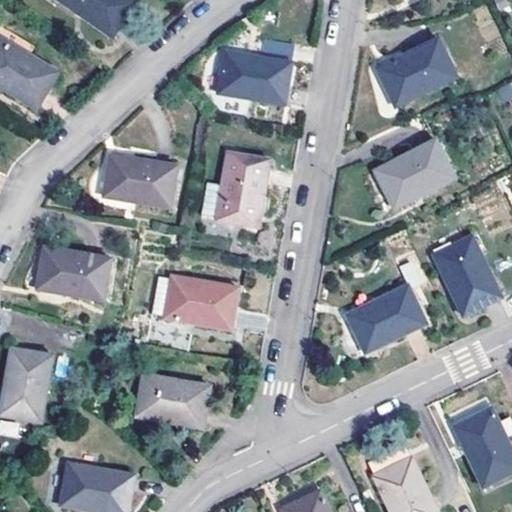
[(60,0),(110,34),(133,0),(60,0)]
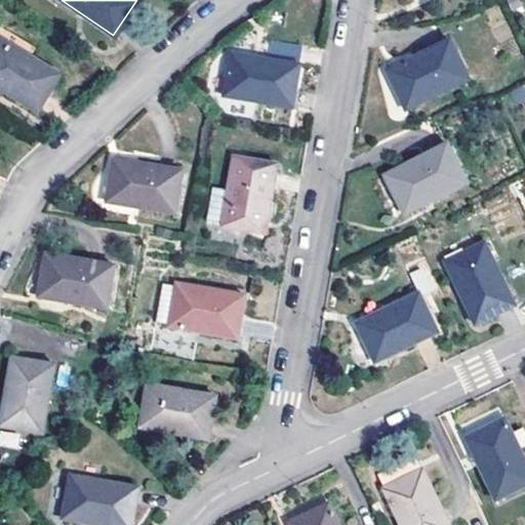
[(469,74),(449,35),(388,67),(407,106),(469,74)]
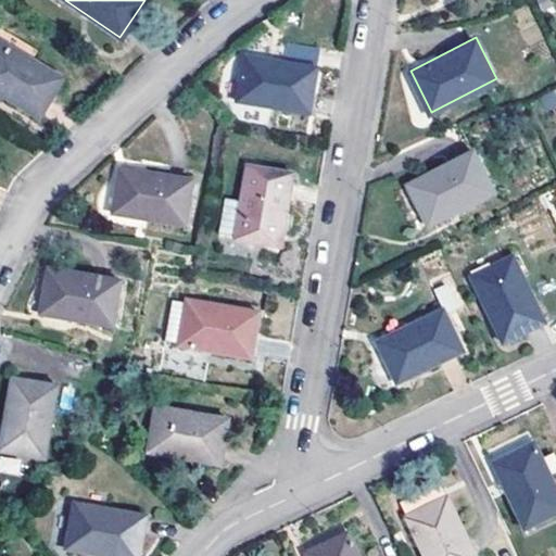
[(0,92),(36,114),(59,76),(0,39),(0,92)]
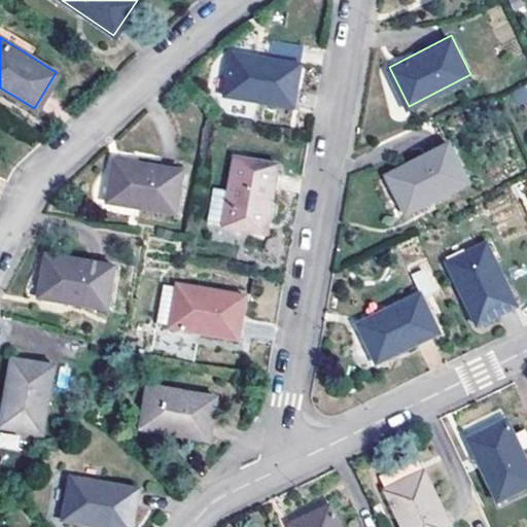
[(269,57),(299,61),(302,42),(271,38),(269,57)]
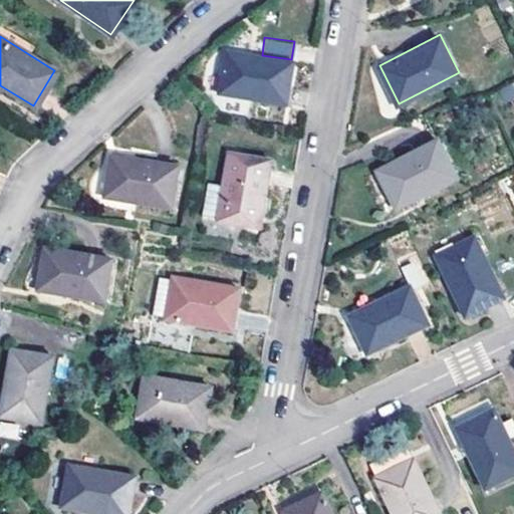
[(287,101),(293,59),(291,59),(262,55),(226,50),(219,92),(287,101)]
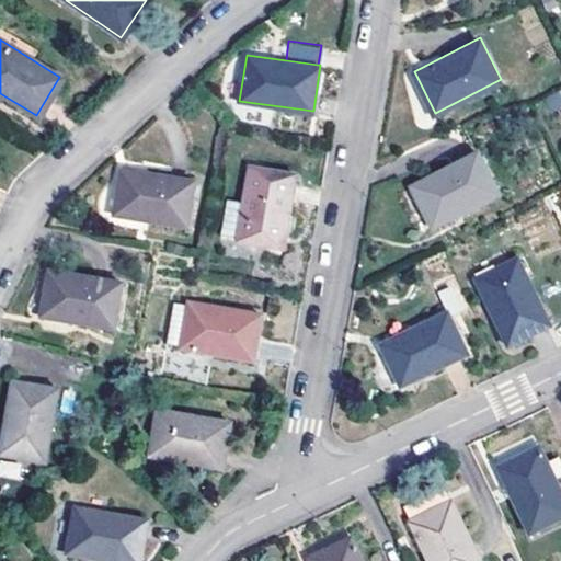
[(499,192),(478,150),(411,184),(431,226),(499,192)]
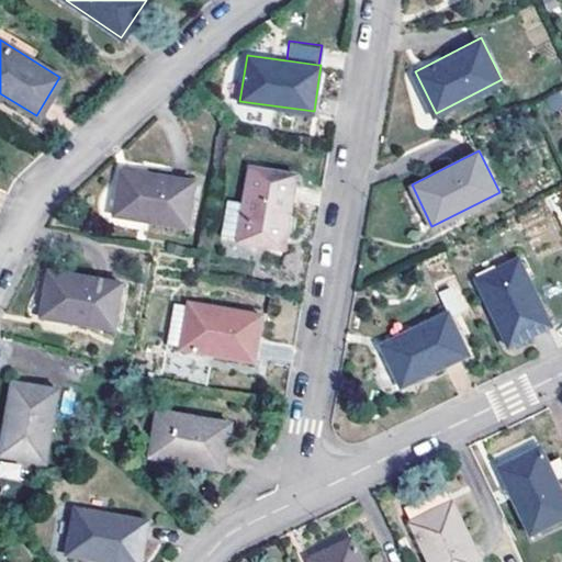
[(284,247),(298,173),(251,166),(238,240),(284,247)]
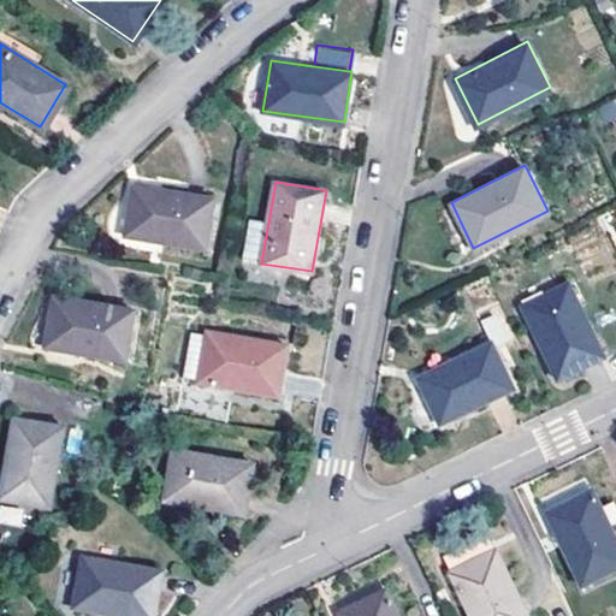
[(205,249),(214,199),(135,184),(125,235),(205,249)]
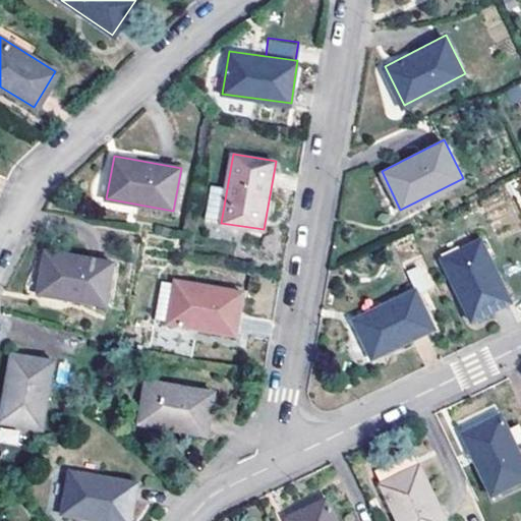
[(513,300),(481,236),(443,256),(473,319),(513,300)]
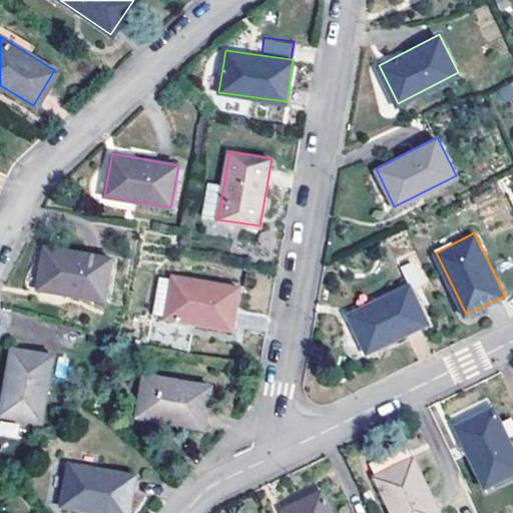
[(103,299),(111,255),(45,242),(36,285),(103,299)]
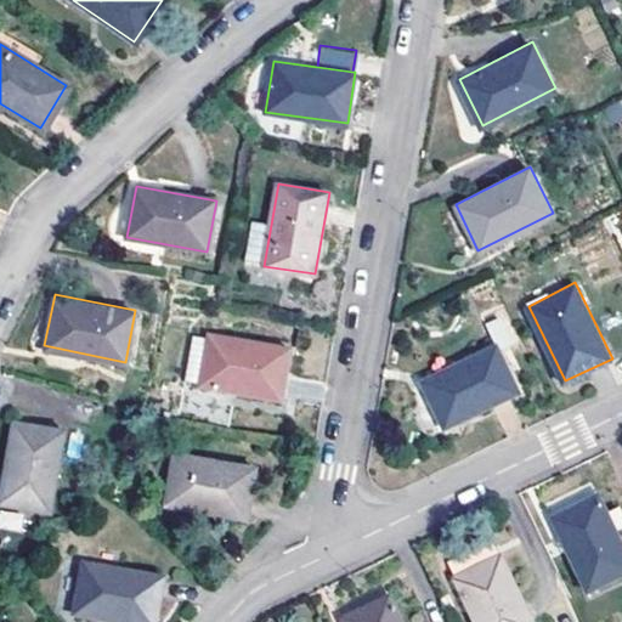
[(282,399),(292,346),(193,331),(185,383),(282,399)]
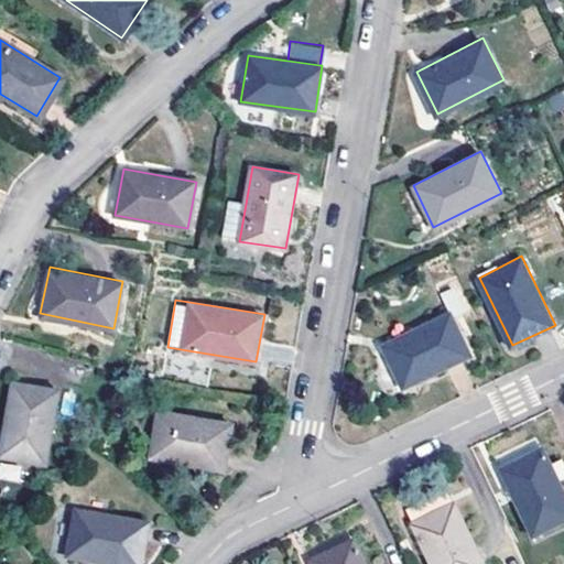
[(472,353),(449,311),(382,346),(403,387),(472,353)]
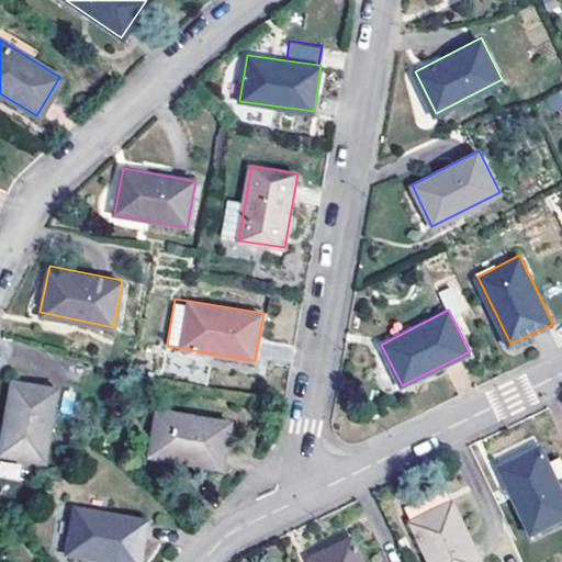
[(0,453),(45,460),(57,386),(11,380),(0,446),(0,453)]
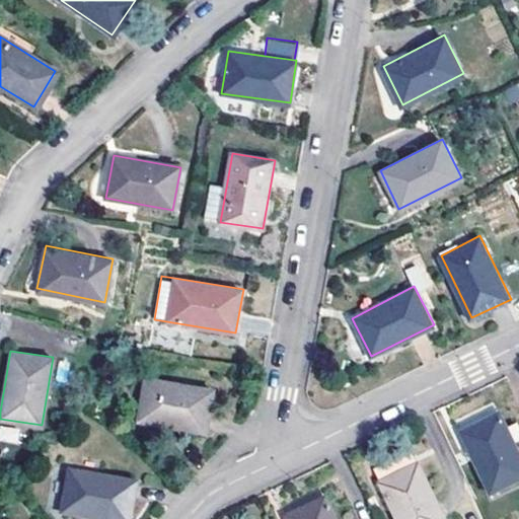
[(205,432),(213,388),(144,378),(137,421),(205,432)]
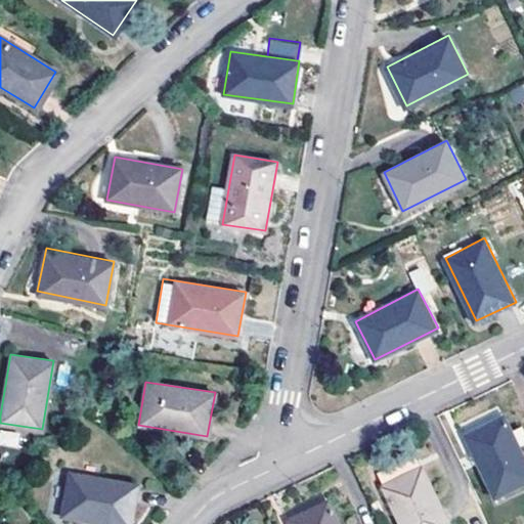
[(494,495),(523,480),(523,455),(504,413),(464,432),(494,495)]
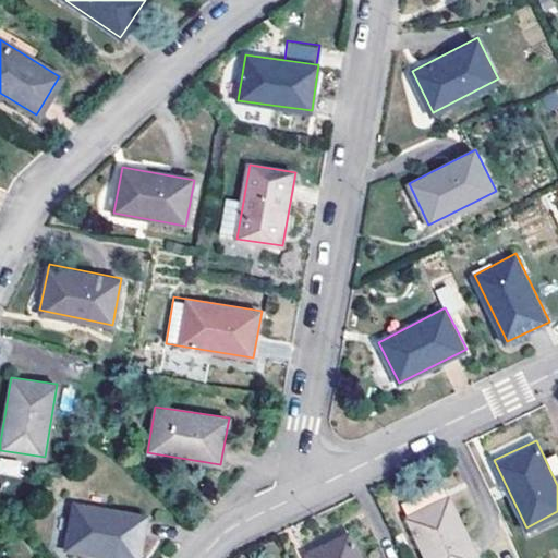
[(0,458),(0,474),(20,477),(23,462),(0,458)]
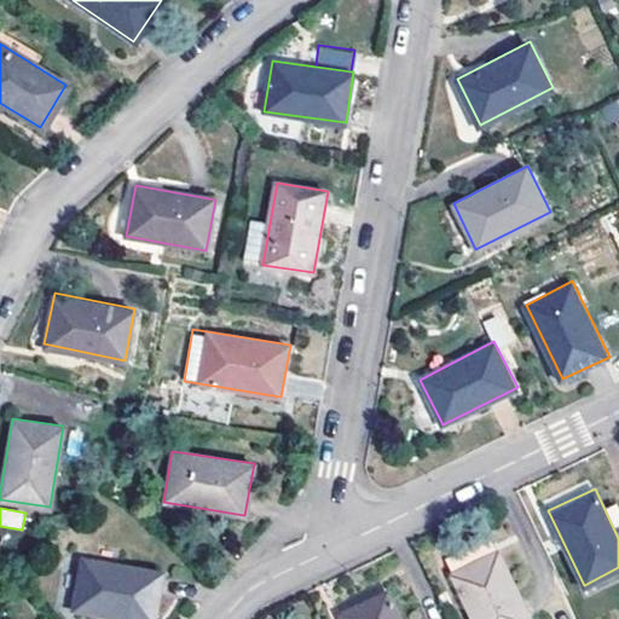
[(472,618),(530,618),(497,549),(450,572),(472,618)]
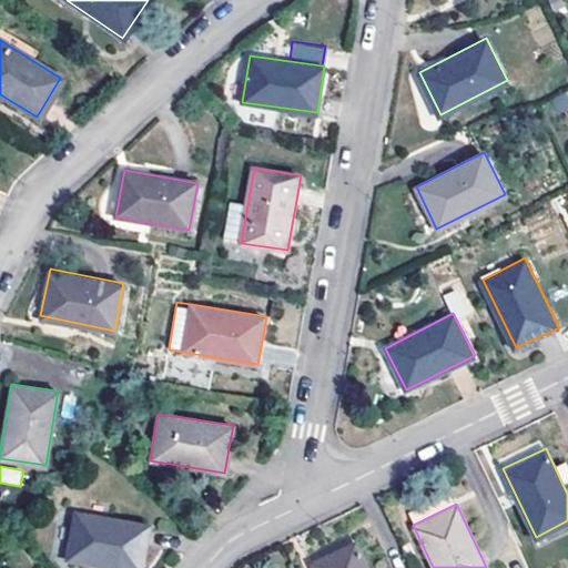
[(135,567),(142,567),(149,520),(74,511),(68,559),(135,567)]
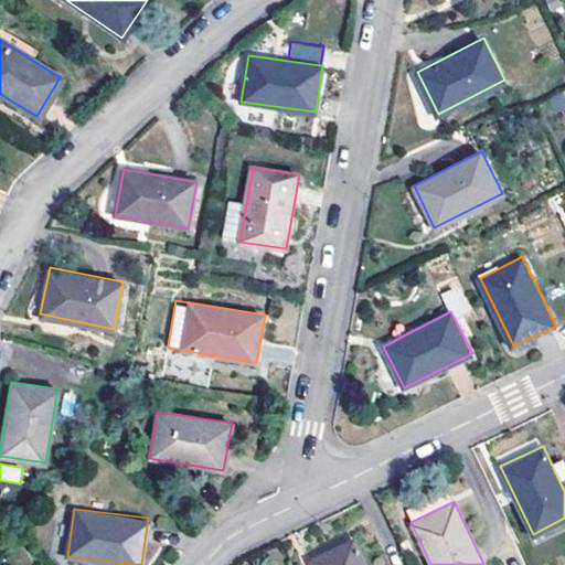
[(312,564),(365,564),(353,539),(310,560),(312,564)]
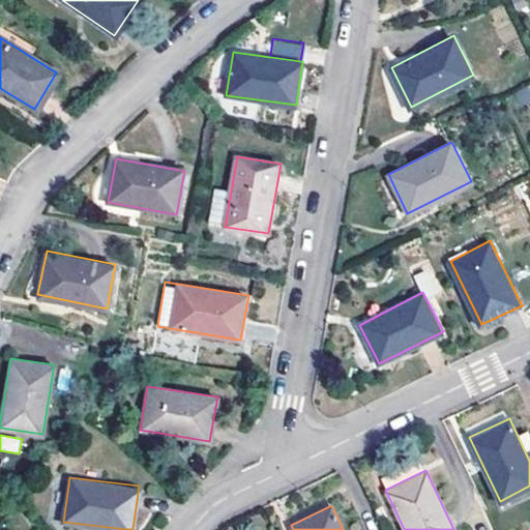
All buildings are outlined.
